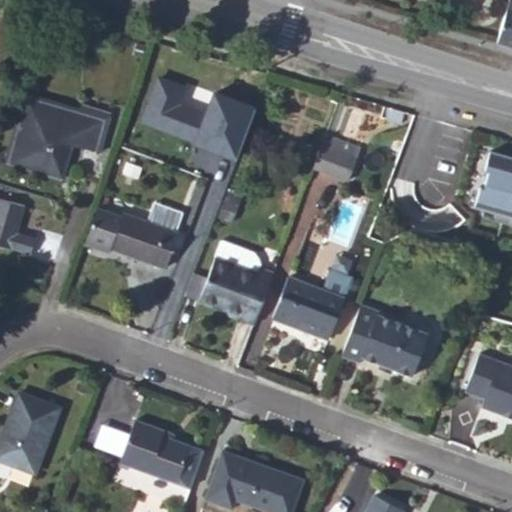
[(511,46),(511,0),(507,0),(497,42),(511,46)]
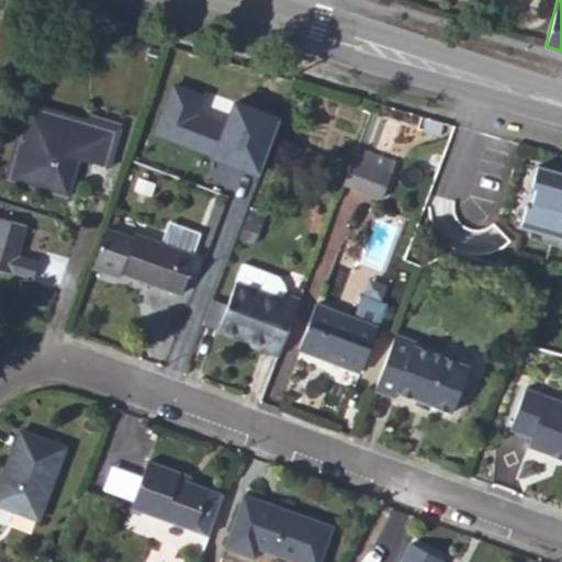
[(261,172),(283,114),(175,77),(156,132),(261,172)]
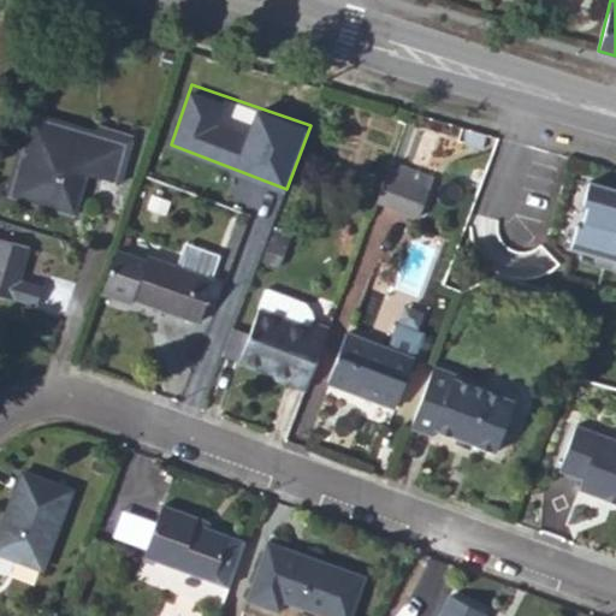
[(92,141),(95,129),(31,110),(28,122),(92,141)]
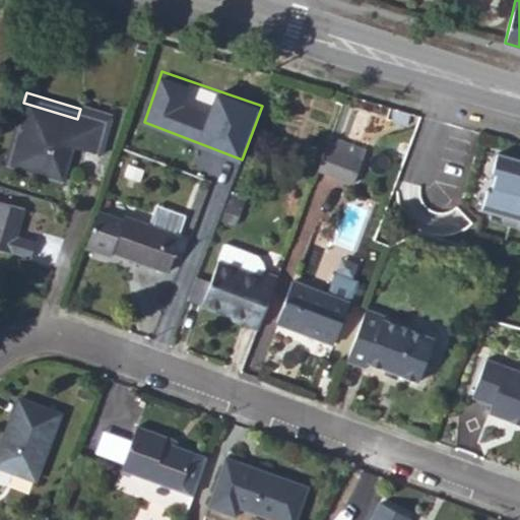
[(7,159),(61,176),(71,145),(99,153),(112,114),(81,105),(80,109),(77,119),(23,103),(7,159)]
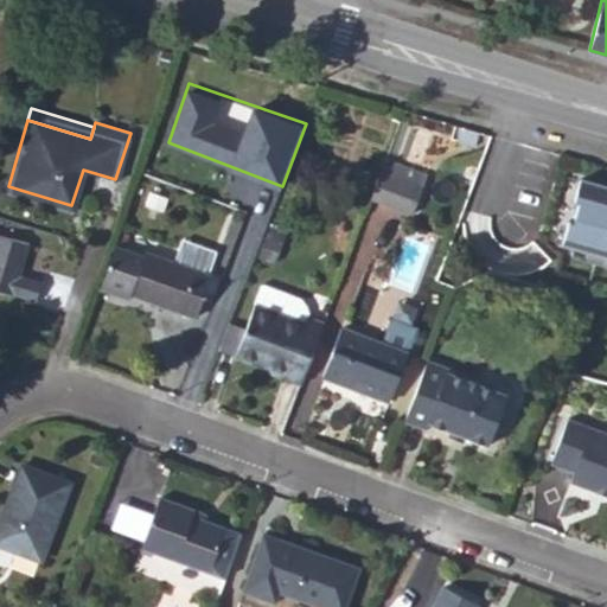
[(457,140),(474,145),(479,131),(461,126),(457,140)]
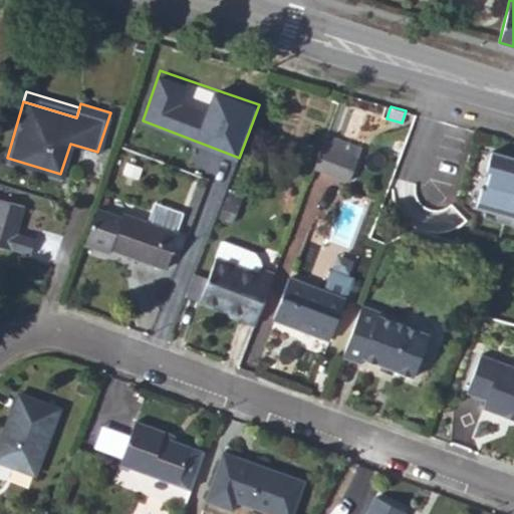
[(348,180),(360,148),(326,134),(314,167),(348,180)]
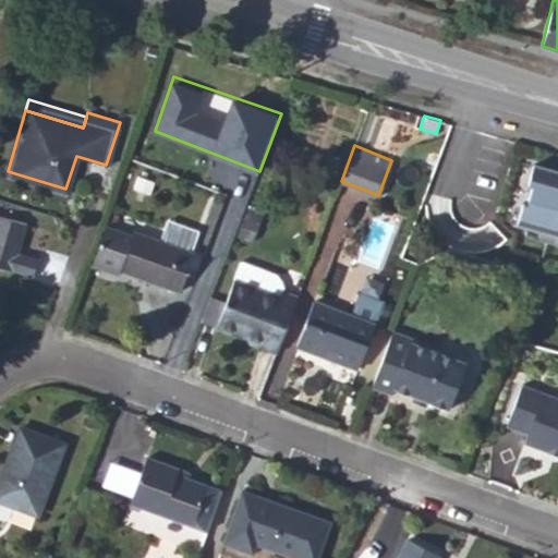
[(557,170),(534,165),(529,184),(532,185),(526,204),(523,203),(517,222),(529,226),(557,233),(557,170)]
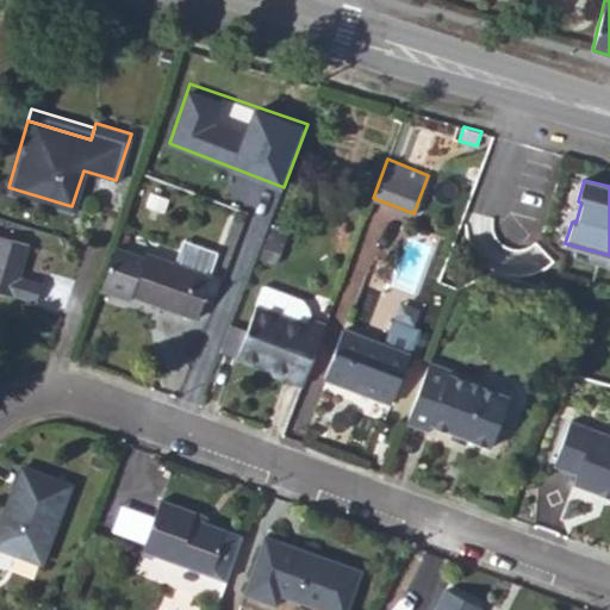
[(280,243),(284,234),(272,229),(268,238),(280,243)]
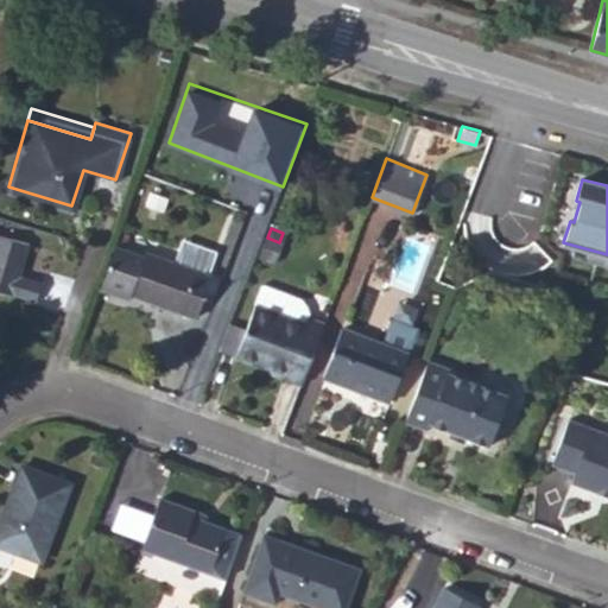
[(0,289),(35,301),(40,283),(19,274),(29,244),(0,234),(0,289)]
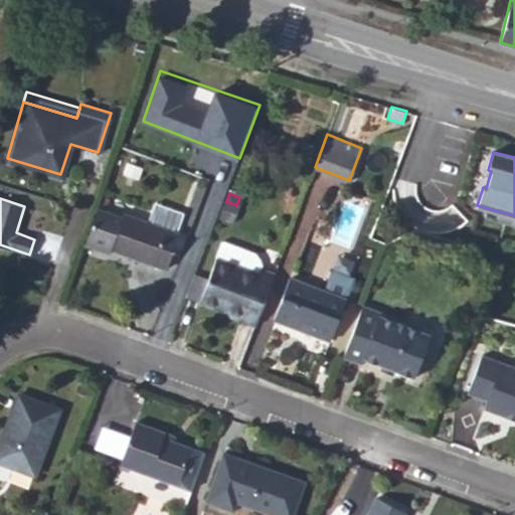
[(220,218),(231,222),(236,205),(226,201),(220,218)]
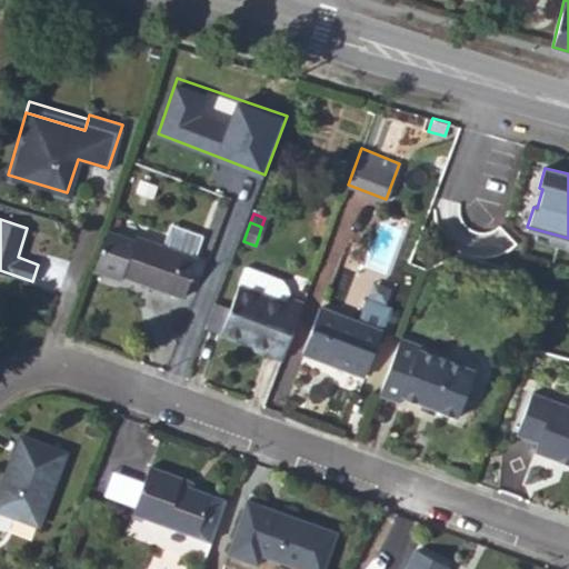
[(121,279),(122,276),(182,297),(196,257),(179,250),(136,235),(133,239),(107,229),(92,269),(121,279)]
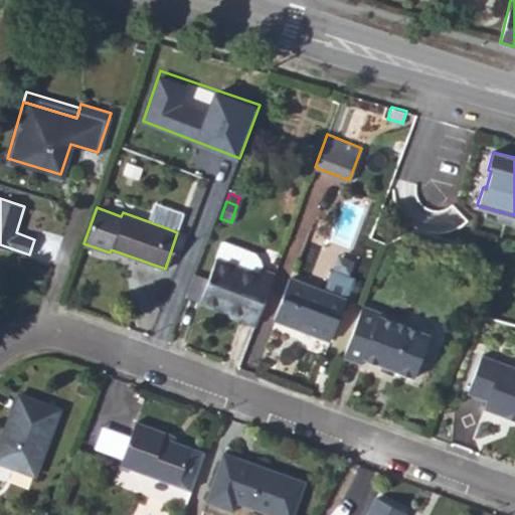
[(514,215),(488,208),(486,217),(514,225),(514,215)]
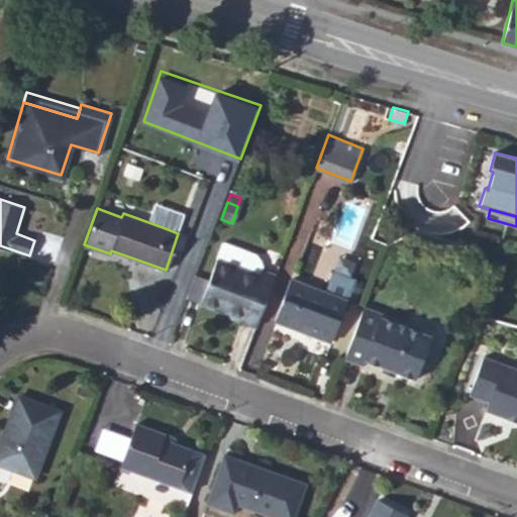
[(217,308),(243,319),(242,322),(255,327),(276,274),(263,269),(264,264),(262,257),(256,251),(225,239),(210,279),(201,302),(217,308)]
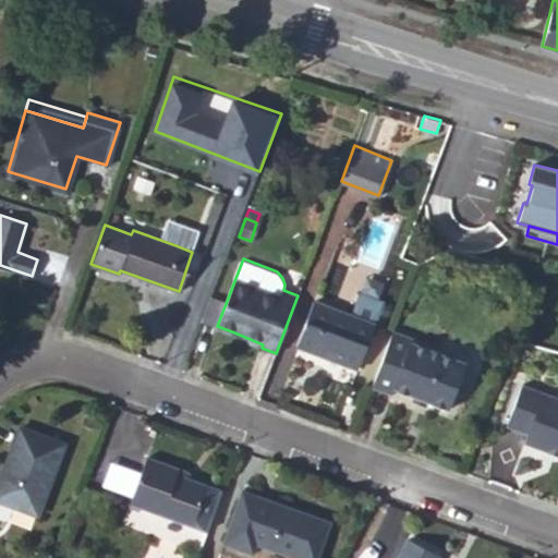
[(375,324),(383,301),(360,292),(352,315),(375,324)]
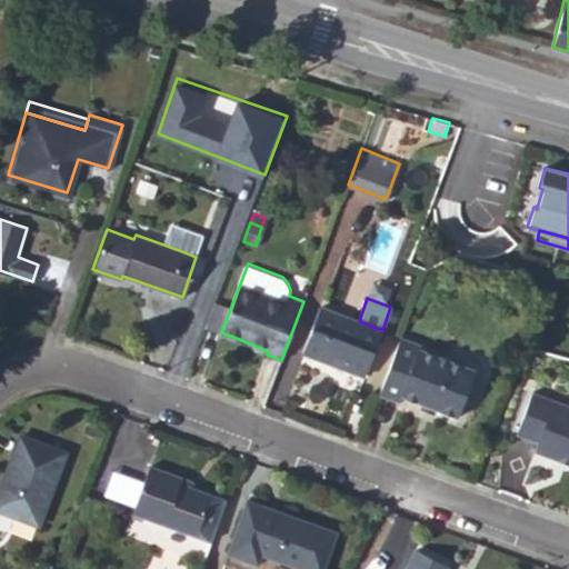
[(231,307),(215,300),(205,326),(221,332),(231,307)]
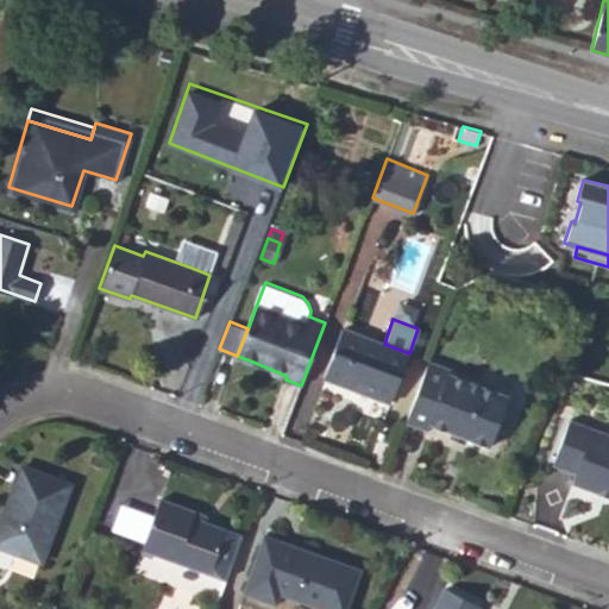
[(341,327),(324,377),(390,402),(409,353),(384,344),(341,327)]
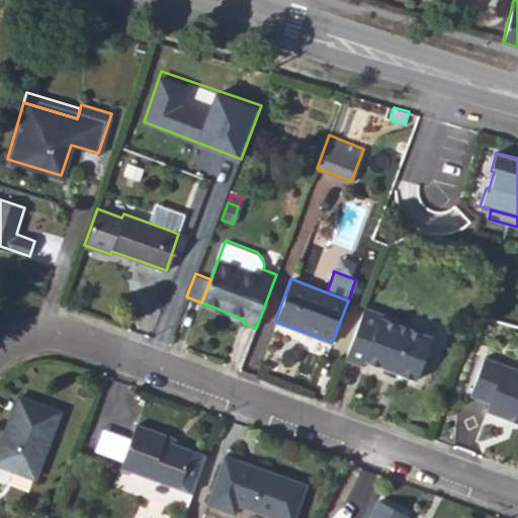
[(363,366),(365,360),(416,380),(432,338),(382,318),(382,315),(364,308),(344,359),(363,366)]
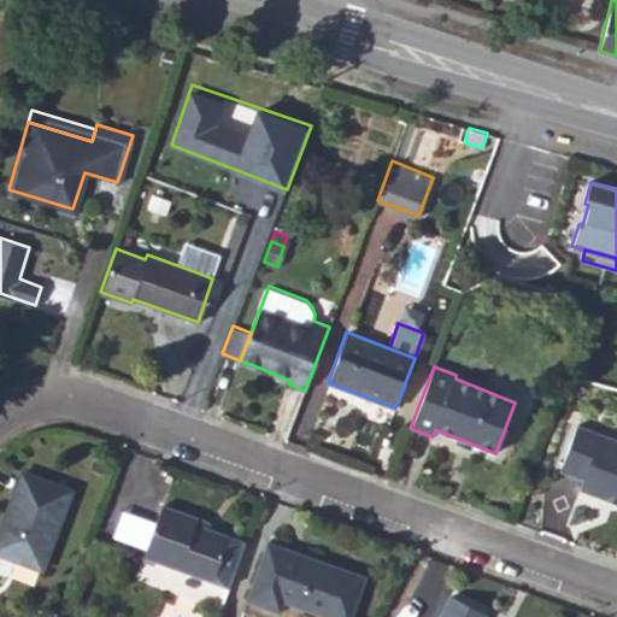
[(289,385),(291,381),(259,368),(258,372),(289,385)]
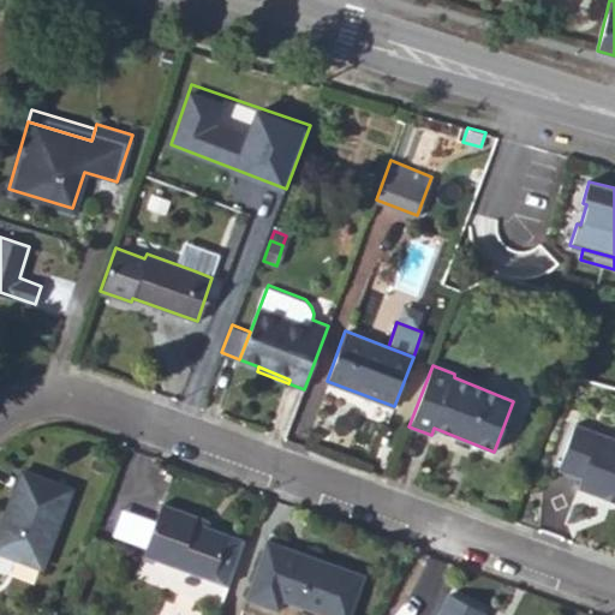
[(580,479),(578,488),(604,497),(605,494),(614,497),(614,439),(574,424),(557,471),(580,479)]
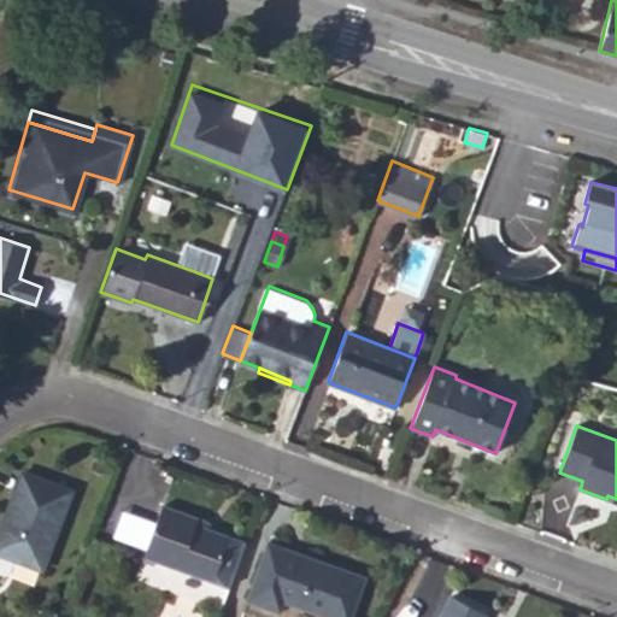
[(41,568),(69,489),(21,471),(0,526),(0,550),(6,553),(41,568)]
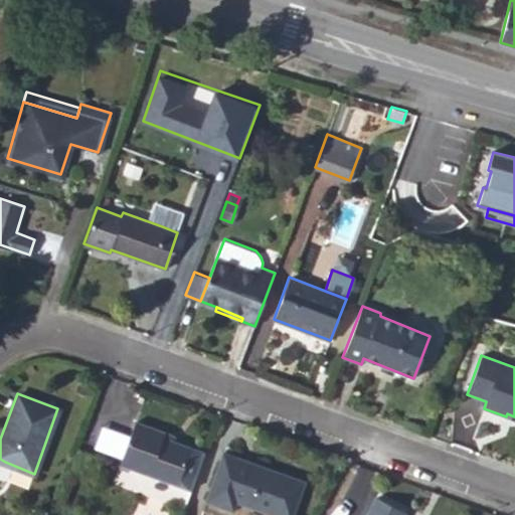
[(191,489),(204,453),(169,439),(171,433),(137,420),(121,462),(191,489)]
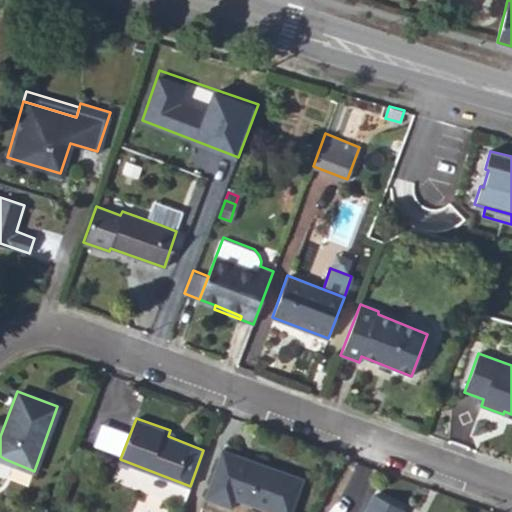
[(232,506),(235,498),(276,511),(289,511),(301,477),(223,449),(206,495),(232,506)]
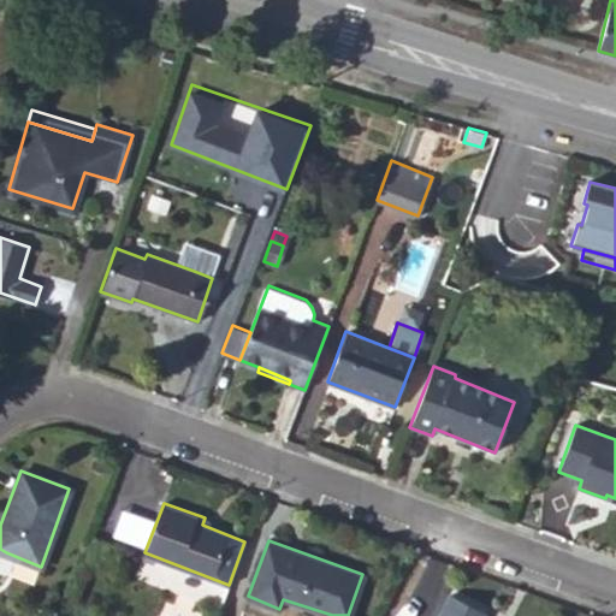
[(171,582),(175,564),(143,558),(141,576),(171,582)]
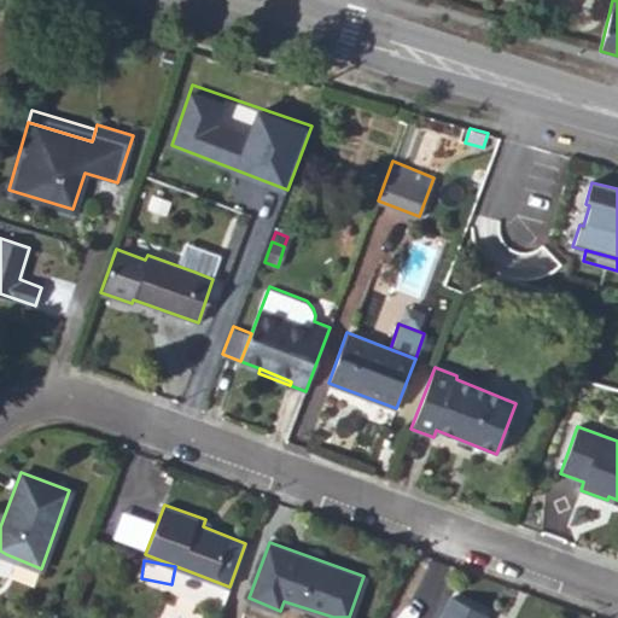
[(484,617),(487,614),(452,596),(439,617),(484,617)]
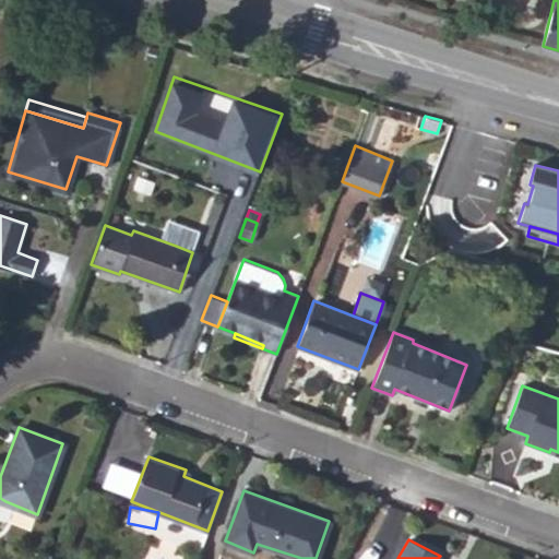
[(221,550),(241,558),(250,558),(253,552),(225,540),(221,550)]
